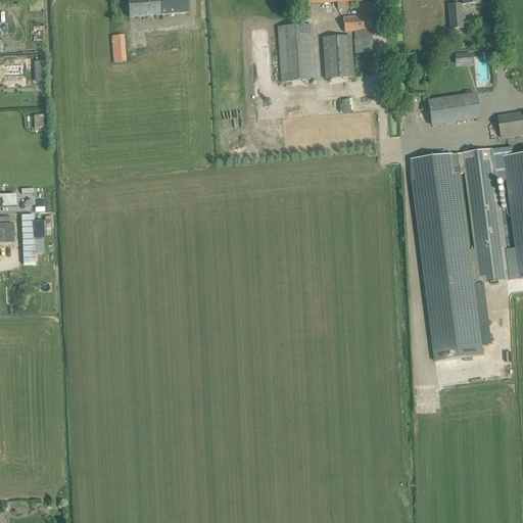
[(187,13),(186,3),(186,0),(128,0),(129,17),(187,13)]
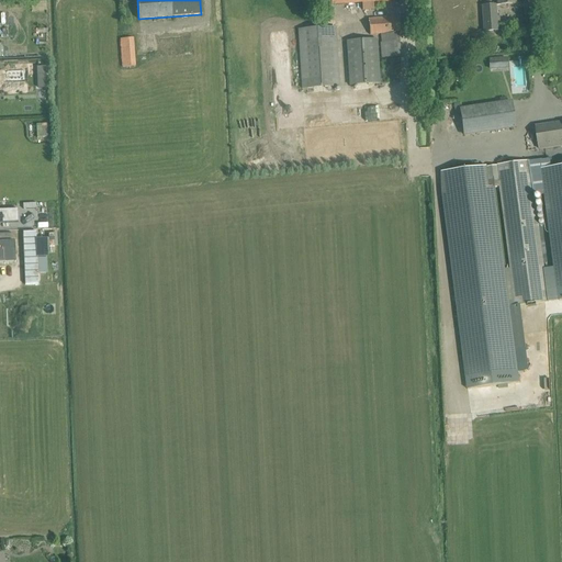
[(391,2),(390,0),(330,0),(332,6),(361,3),(362,11),(374,10),(373,3),(391,2)]
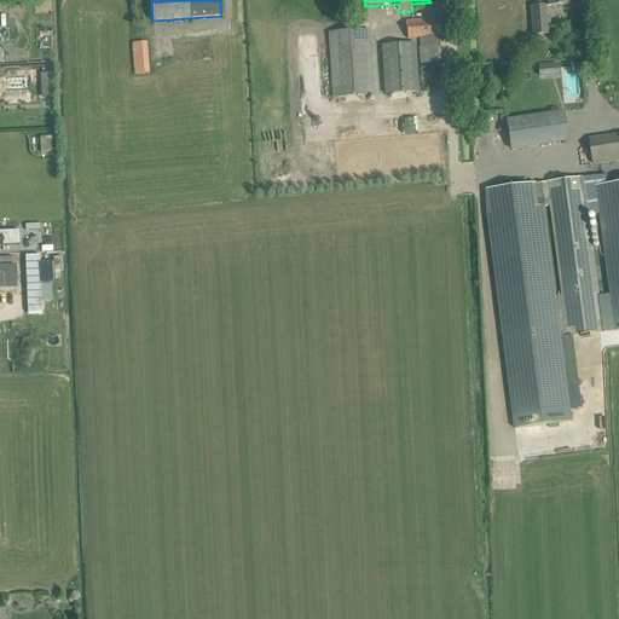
[(51,3),(35,4),(35,13),(52,12),(51,3)]
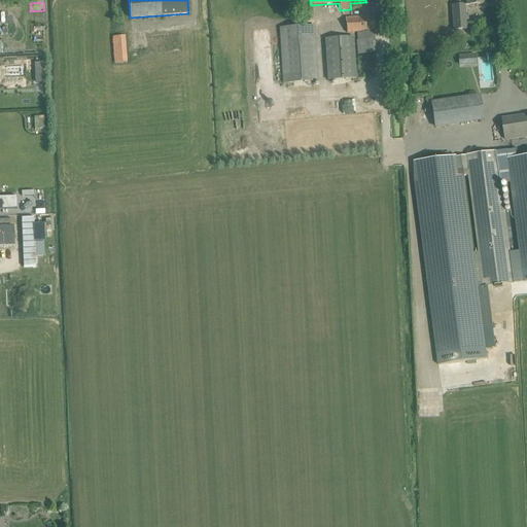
[(454,30),(466,30),(464,5),(452,6),(454,30)]
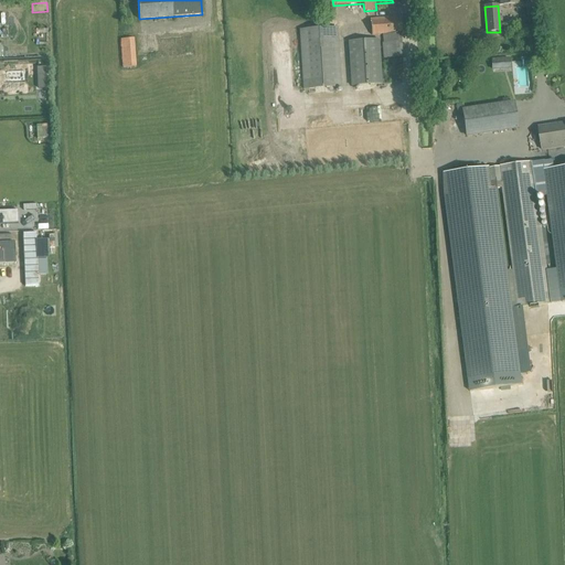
[(401,33),(409,33),(408,18),(371,20),(372,35),(382,35),(383,43),(382,43),(383,59),(403,56),(401,33)]
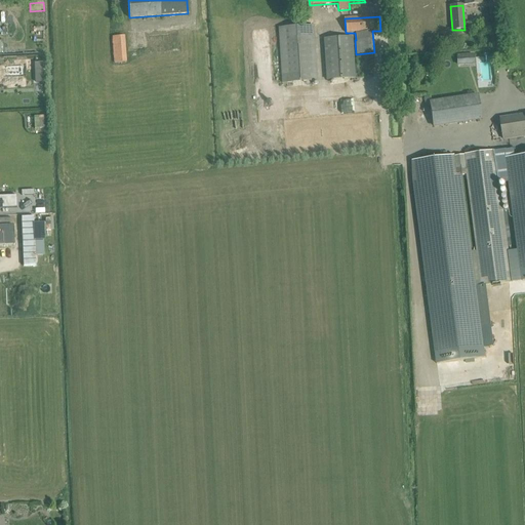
[(490,18),(484,18),(482,21),(482,28),(490,27),(490,18)]
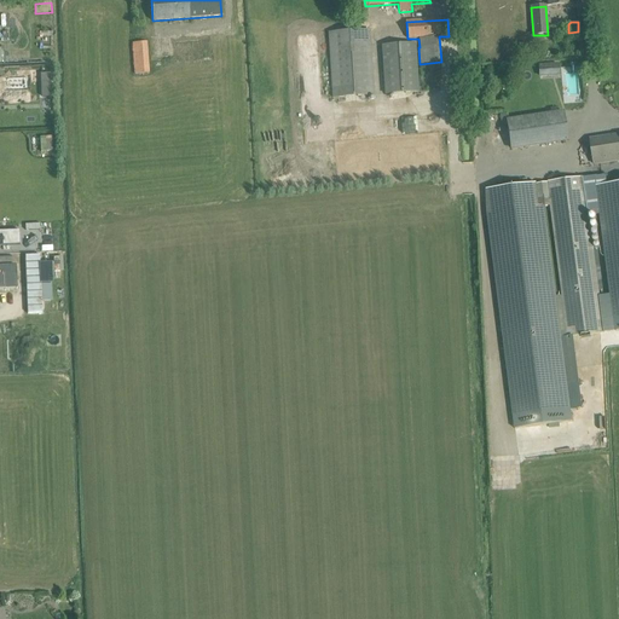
[(329,35),(333,99),(374,97),(370,33),(329,35)]
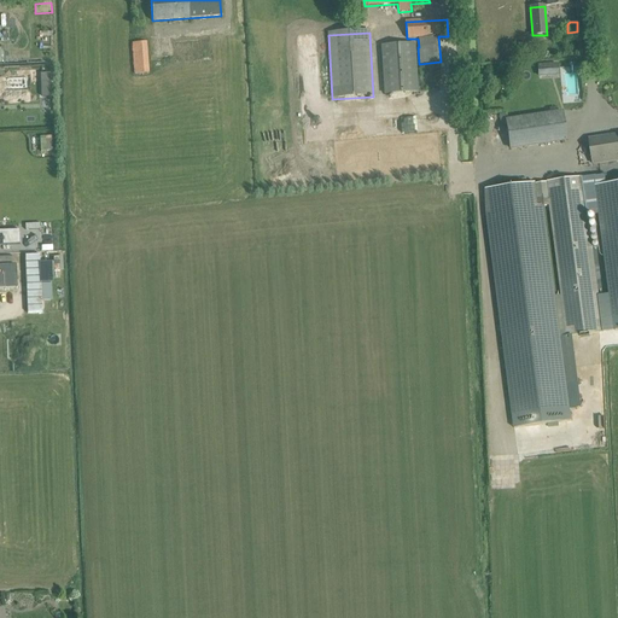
[(134,74),(149,73),(146,41),(132,42),(134,74)]
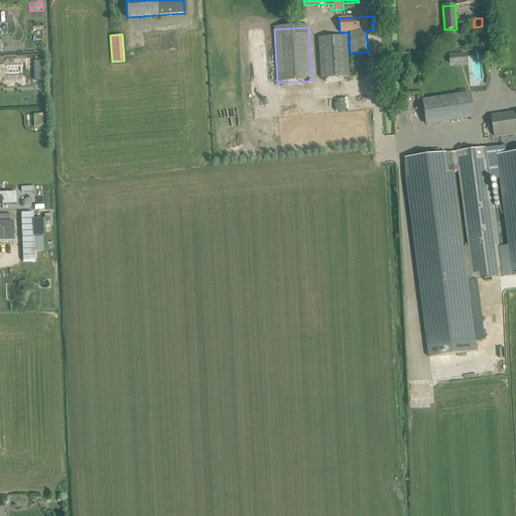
[(349,77),(347,35),(317,37),(320,79),(349,77)]
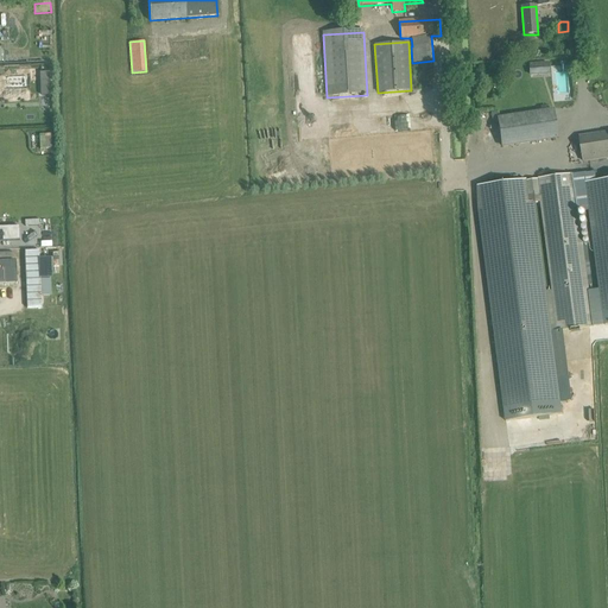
[(530,65),(530,75),(540,74),(539,74),(542,71),(540,64),(530,65)]
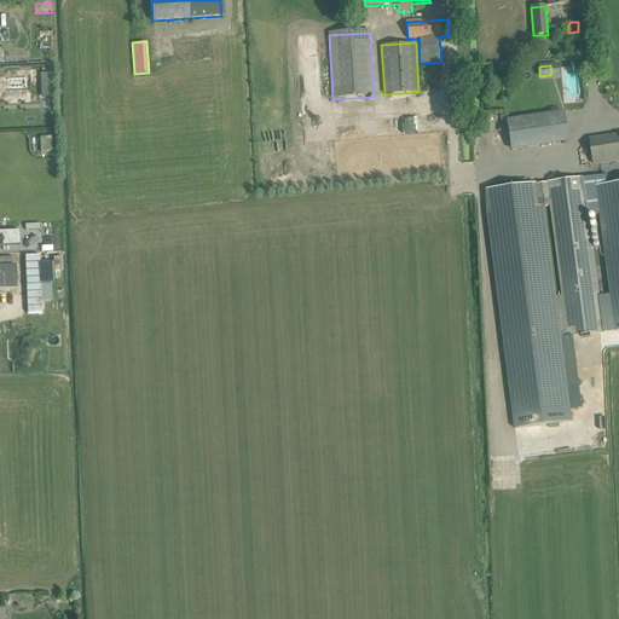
[(51,82),(50,74),(40,74),(41,84),(51,82)]
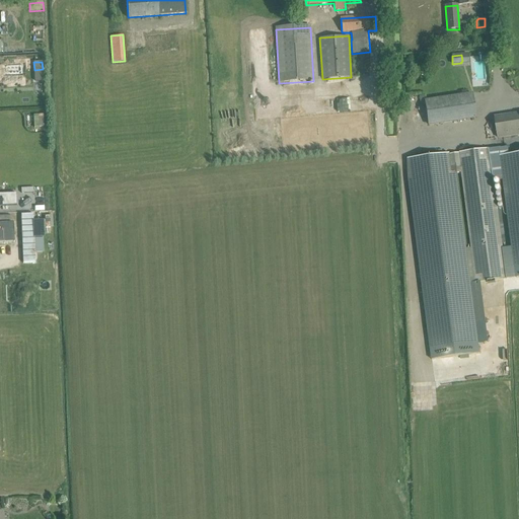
[(28,109),(26,74),(12,75),(14,109),(28,109)]
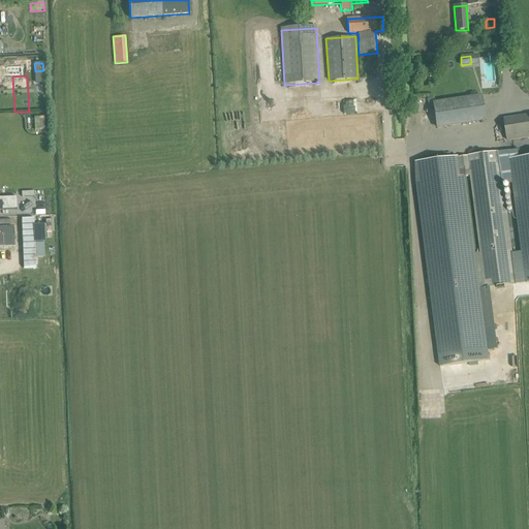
[(437,127),(485,120),(481,95),(433,102),(437,127)]
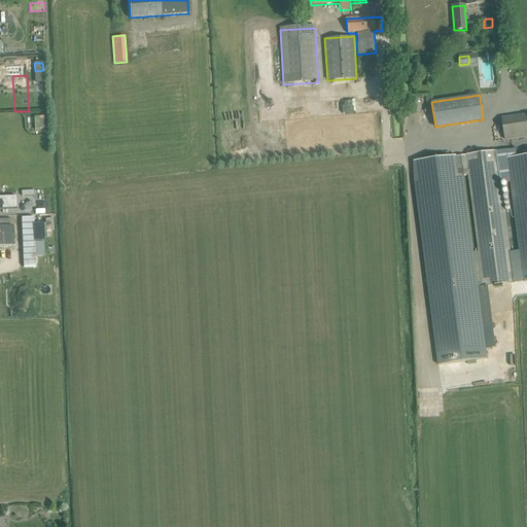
[(526,114),(502,118),(505,140),(526,137),(526,114)]
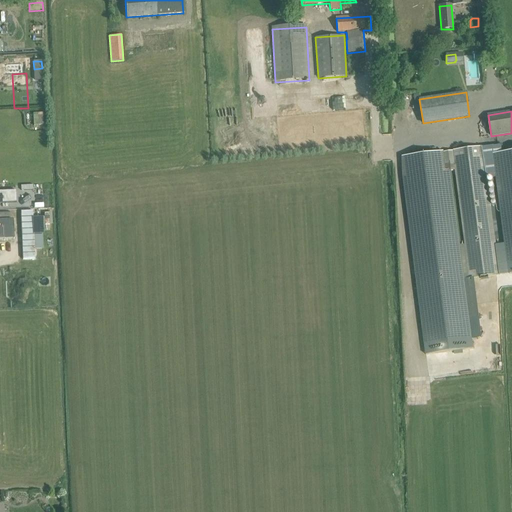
[(470,279),(500,275),(488,178),(496,177),(510,274),(511,273),(511,151),(502,153),(501,145),(494,146),(483,147),(453,150),(453,151),(444,152),(443,152),(403,157),(403,177),(426,355),(473,349),(450,171),(455,170),(454,165),(455,165),(470,279)]
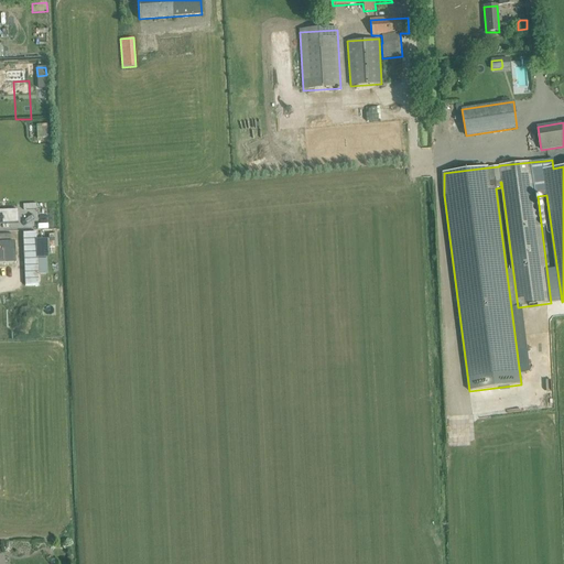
[(38,162),(38,180),(52,179),(52,161),(38,162)]
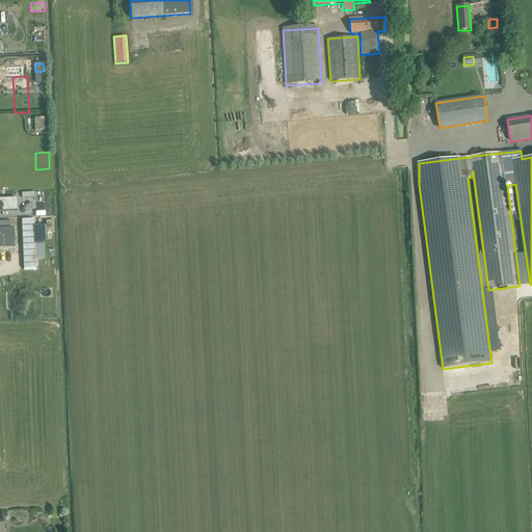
[(12,197),(34,196),(33,170),(11,171),(12,197)]
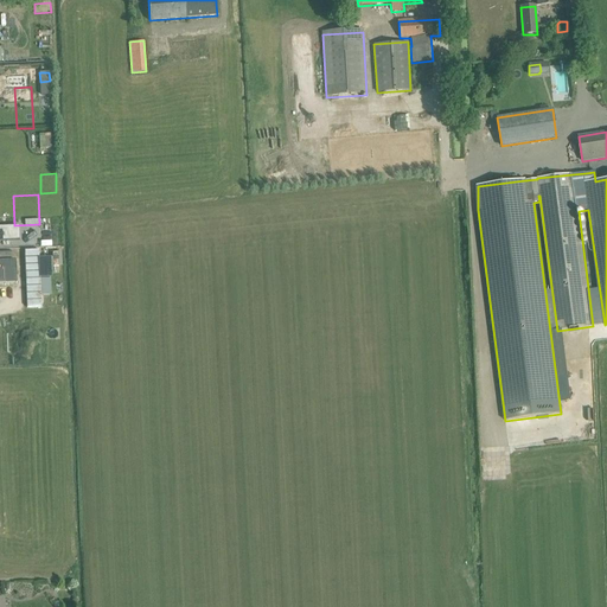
[(0,241),(20,241),(19,227),(0,227),(0,241)]
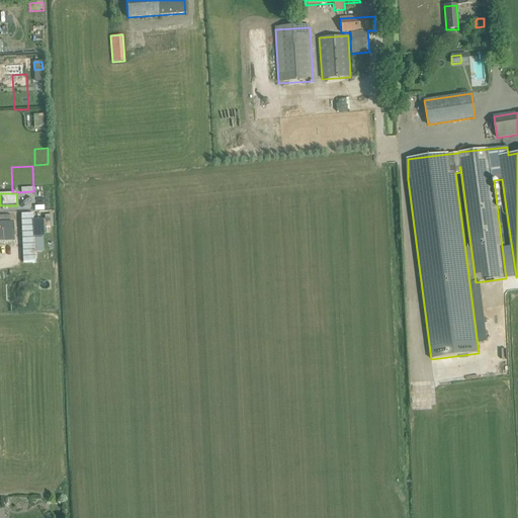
[(33,213),(21,213),(23,262),(35,262),(35,253),(34,238),(33,213)]
